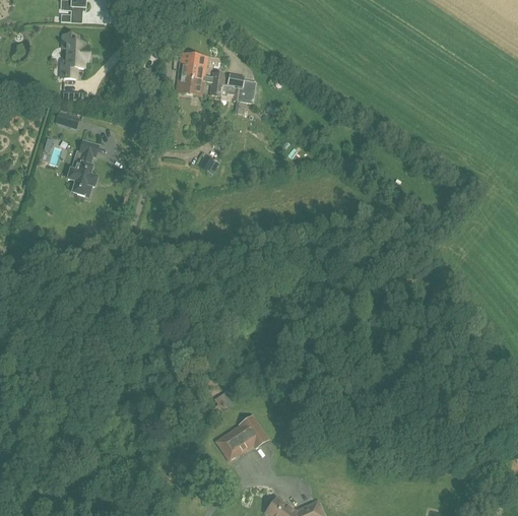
[(59,7),(69,8),(80,8),(82,8),(83,0),(63,0),(63,4),(63,7),(59,7)]
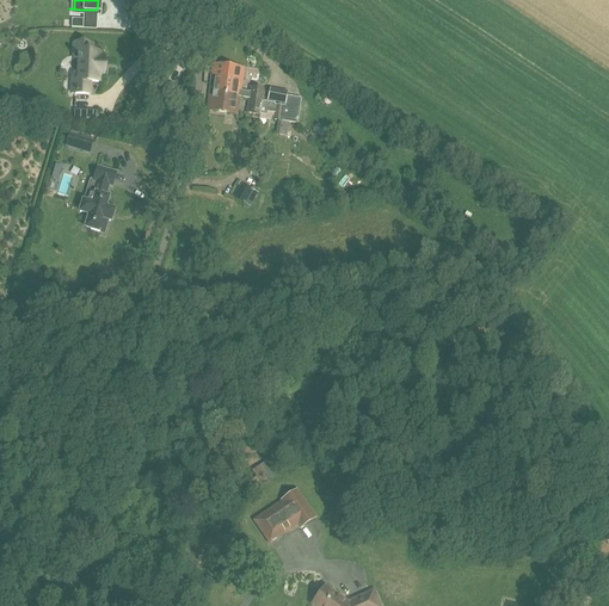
[(71,90),(73,90),(87,90),(87,78),(96,78),(97,69),(102,69),(102,63),(102,60),(102,54),(97,54),(97,49),(88,49),(90,41),(75,39),(72,39),(71,55),(74,55),(74,56),(77,56),(77,69),(71,69),(71,70),(69,88),(69,90),(71,90)]
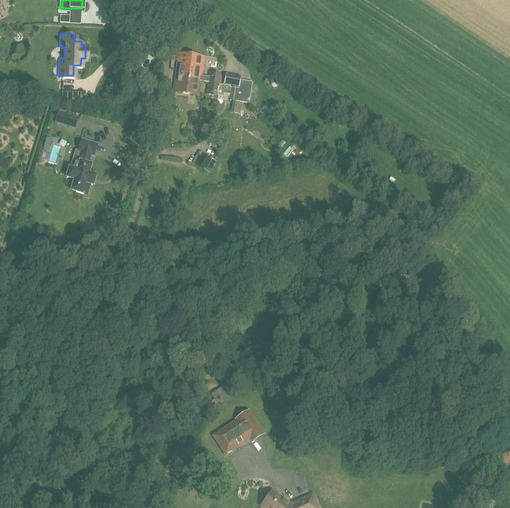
[(172,75),(199,78),(202,54),(175,51),(172,75)]
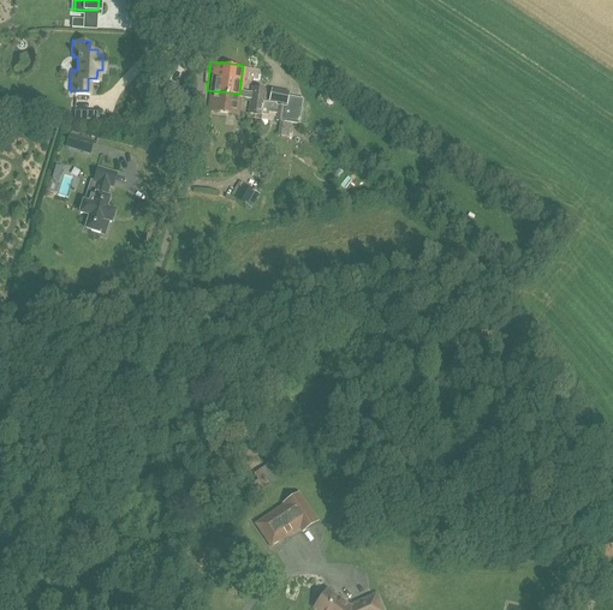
[(248,95),(248,96),(262,99),(265,85),(249,83),(248,95)]
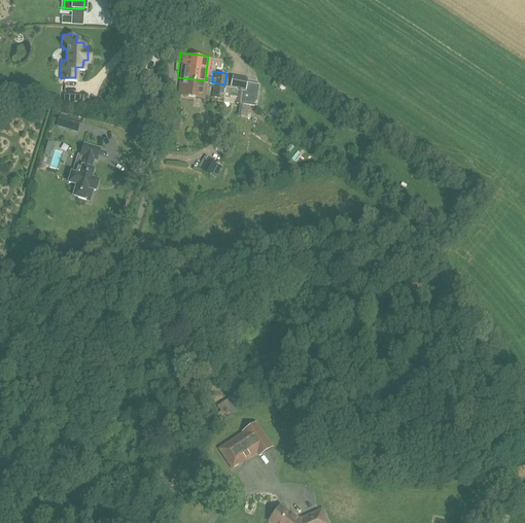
[(230,73),(229,84),(244,88),(246,76),(230,73)]
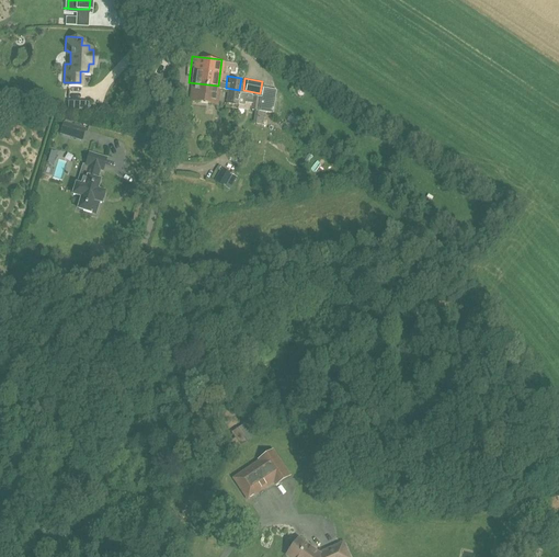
[(216,102),(218,86),(189,82),(187,98),(216,102)]
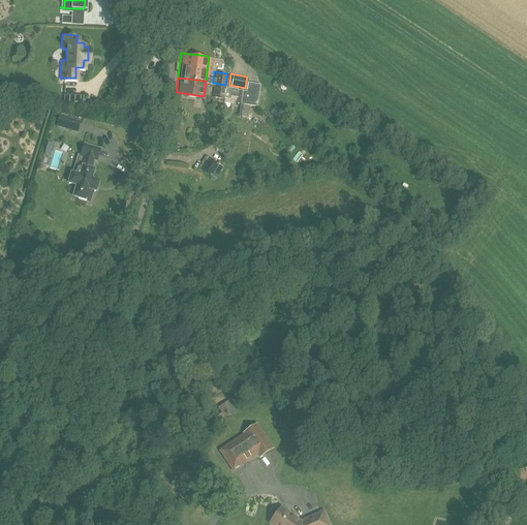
[(236,87),(236,86),(225,85),(213,83),(211,94),(229,96),(230,91),(236,92),(236,87)]
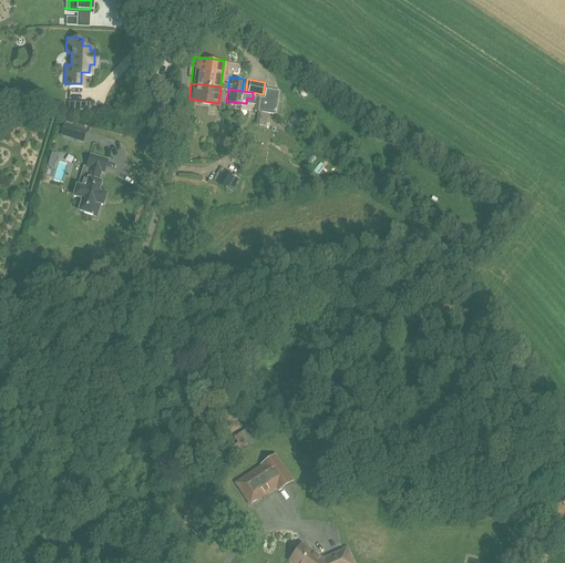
[(262,109),(264,94),(253,93),(253,99),(250,108),(262,109)]
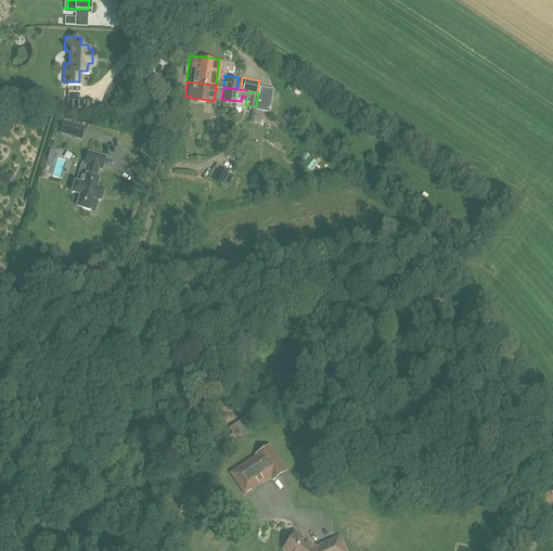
[(86,98),(65,97),(64,107),(86,105),(86,98)]
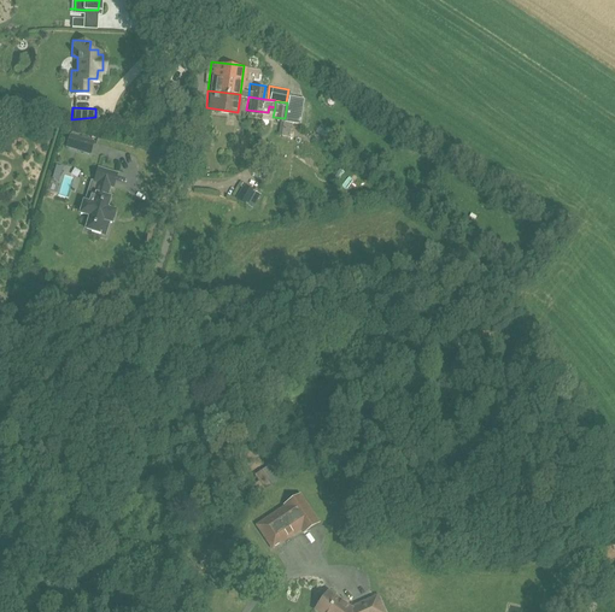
[(290,121),(290,119),(285,118),(279,118),(276,131),(288,133),(290,121)]
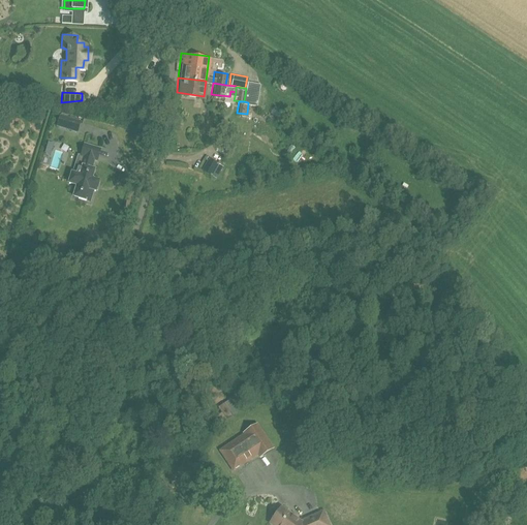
[(79,119),(66,116),(58,113),(55,123),(64,125),(75,129),(79,119)]
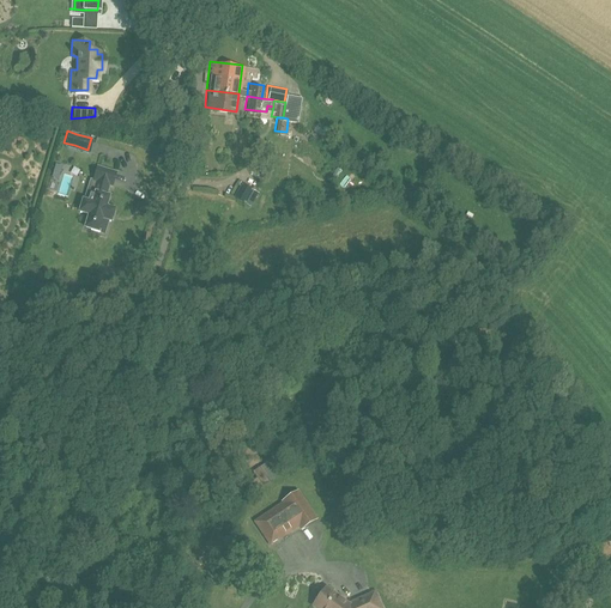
[(79,208),(86,211),(88,211),(83,224),(102,230),(106,217),(108,218),(108,217),(112,207),(112,206),(103,204),(107,193),(103,193),(107,182),(109,182),(114,169),(96,163),(91,176),(91,177),(94,178),(91,189),(88,188),(85,199),(83,198),(80,198),(80,199),(78,206),(78,208),(79,208)]
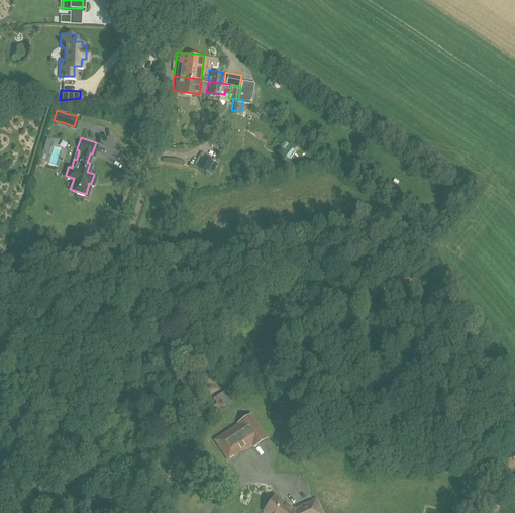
[(282,138),(278,144),(283,148),(287,141),(282,138)]
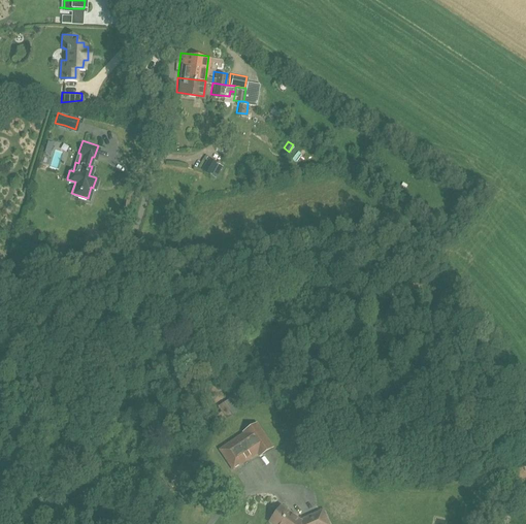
[(208,156),(201,167),(209,172),(217,160),(208,156)]
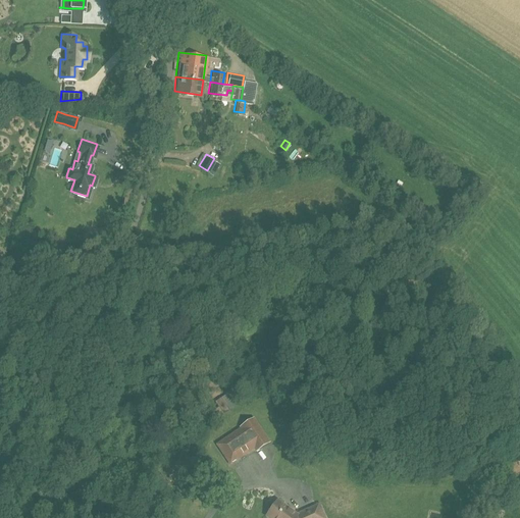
[(235,426),(213,441),(228,462),(250,448),(253,446),(254,448),(266,441),(249,415),(235,425),(235,426)]
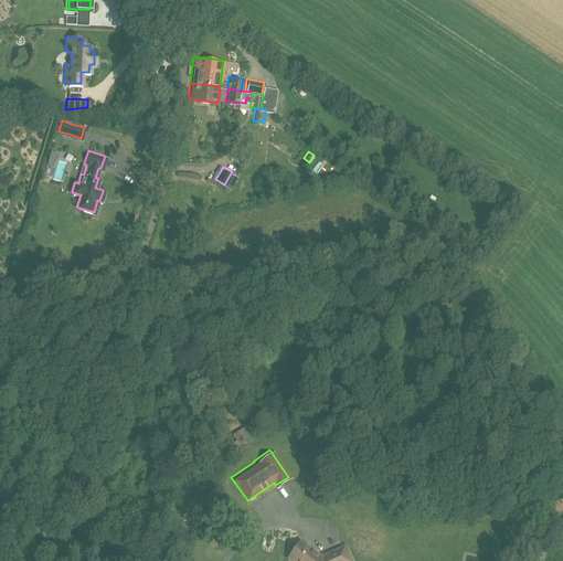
[(286,557),(291,560),(339,560),(349,557),(343,544),(319,556),(298,540),(286,557)]
